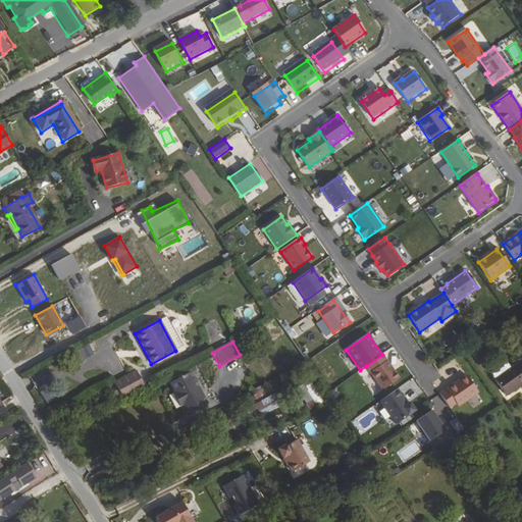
[(88,346),(80,352),(85,359),(93,353),(88,346)]
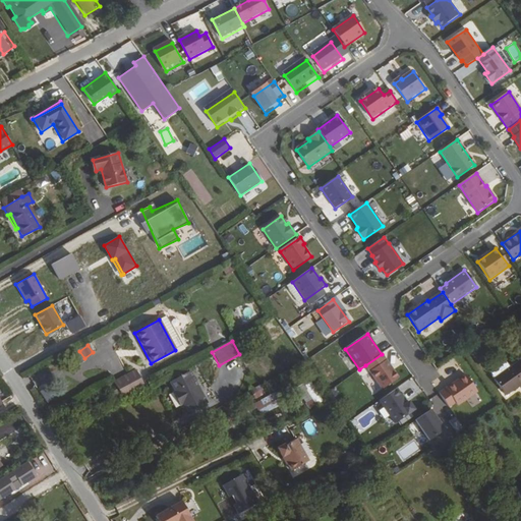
[(382,354),(365,365),(382,390),(399,379),(382,354)]
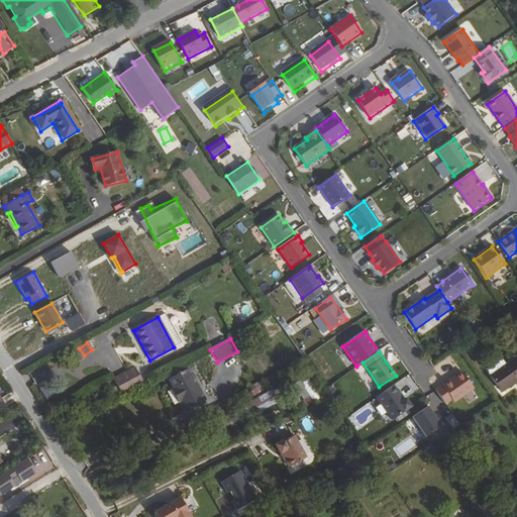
[(516,363),(513,366),(510,360),(501,367),(496,358),(480,370),(496,393),(516,378),(516,363)]
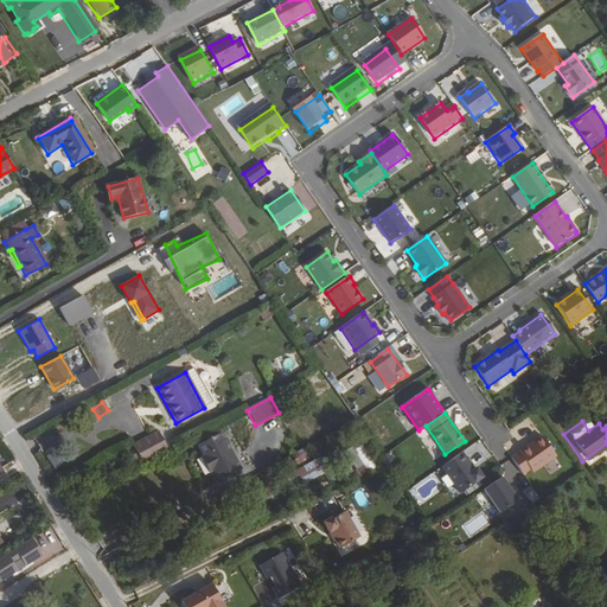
[(221,434),(197,446),(202,457),(203,464),(208,474),(216,484),(241,471),(221,434)]
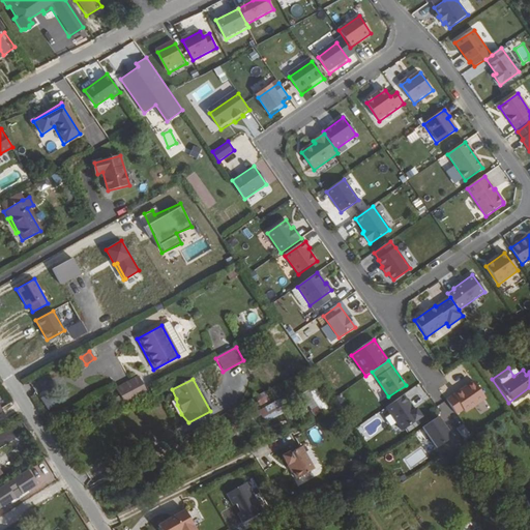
[(141,398),(133,380),(115,389),(125,406),(141,398)]
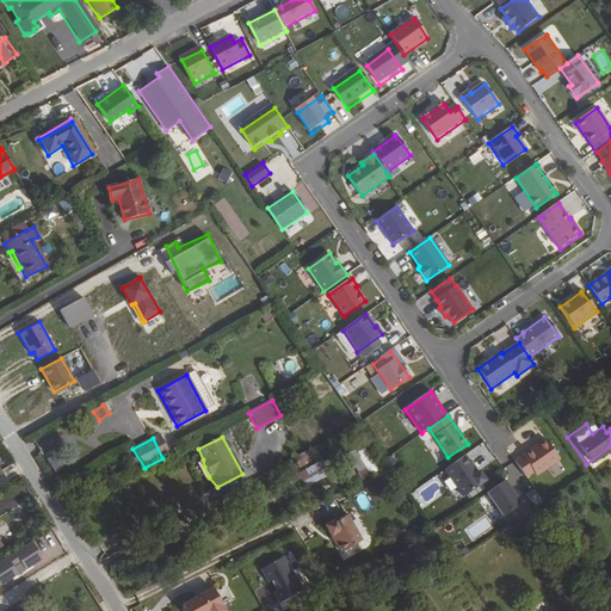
[(545,440),(514,462),(525,476),(532,471),(535,475),(559,458),(545,440)]
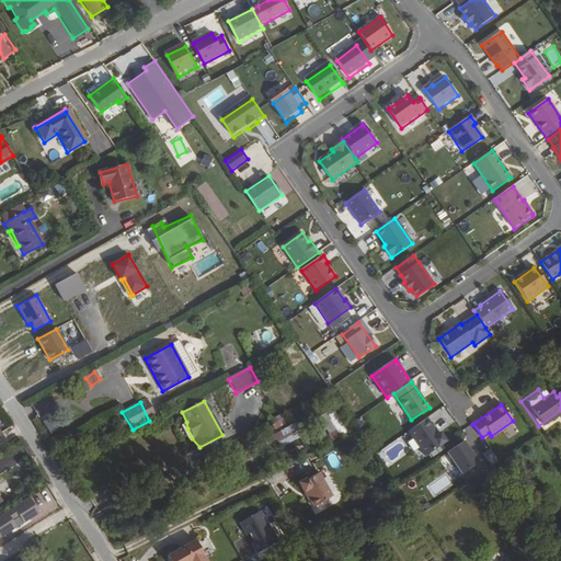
[(331,441),(348,432),(336,409),(320,418),(331,441)]
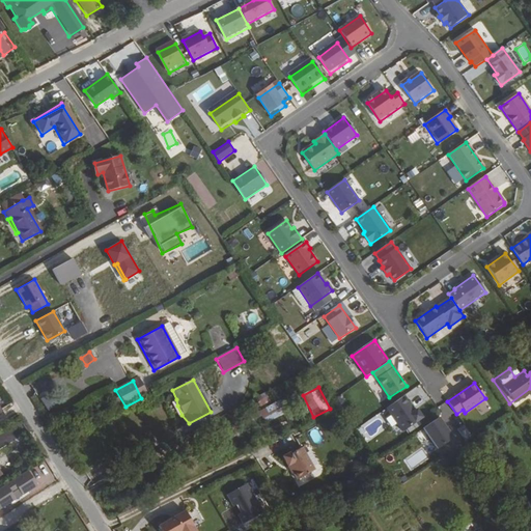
[(49,411),(57,404),(50,393),(40,399),(49,411)]
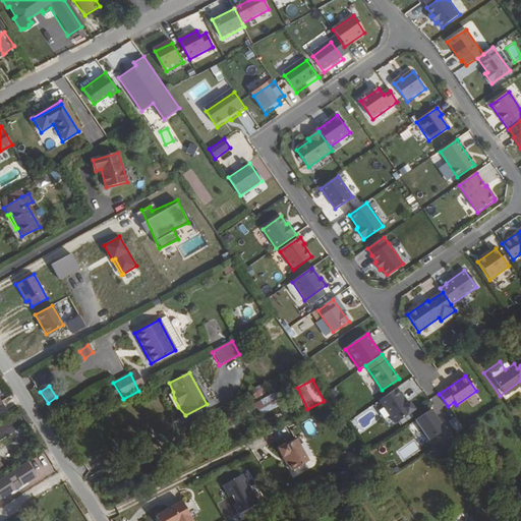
[(256,398),(265,394),(262,386),(252,390),(256,398)]
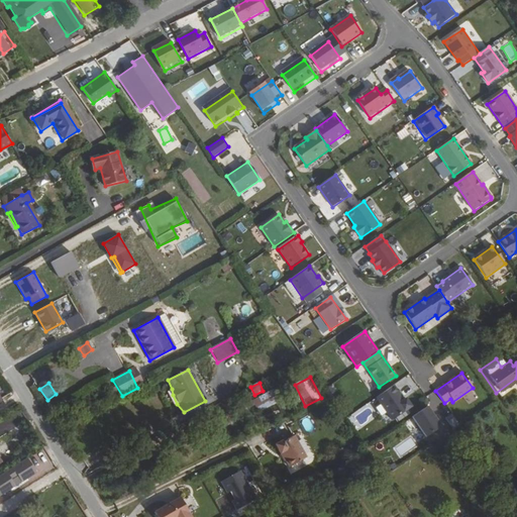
[(392,420),(411,407),(406,399),(404,400),(394,386),(376,398),(392,420)]
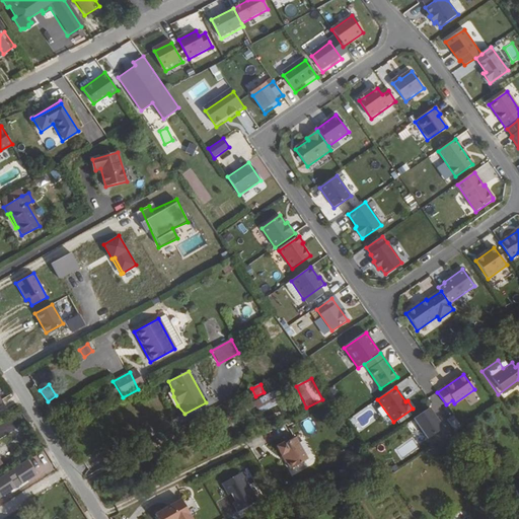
[(265,403),(276,398),(273,392),(262,397),(265,403)]
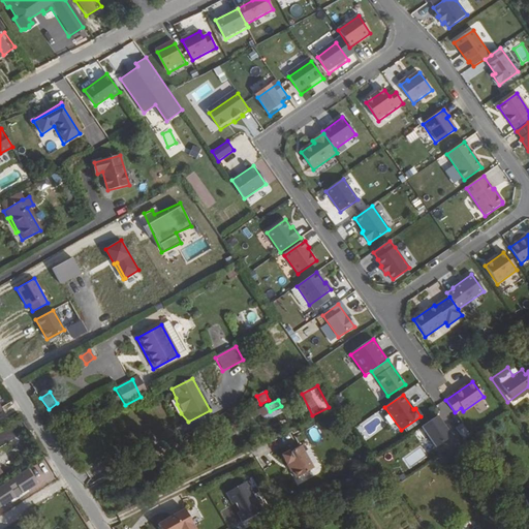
[(87,413),(97,408),(94,401),(84,407),(87,413)]
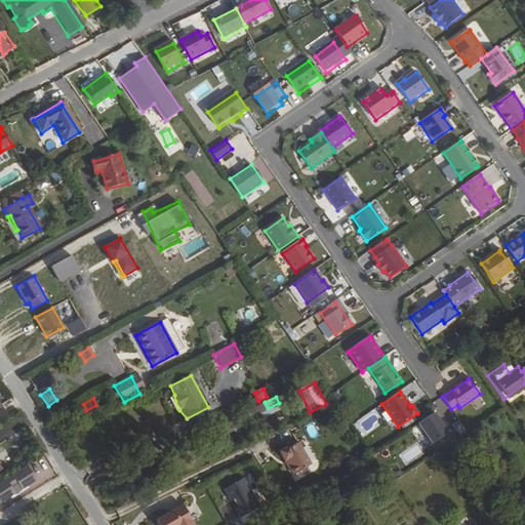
[(0,402),(0,418),(10,412),(3,400),(0,402)]
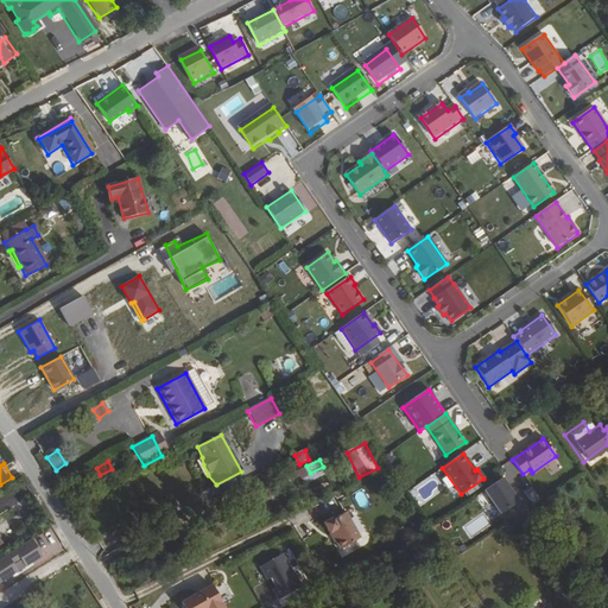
[(501,514),(518,502),(502,479),(485,491),(501,514)]
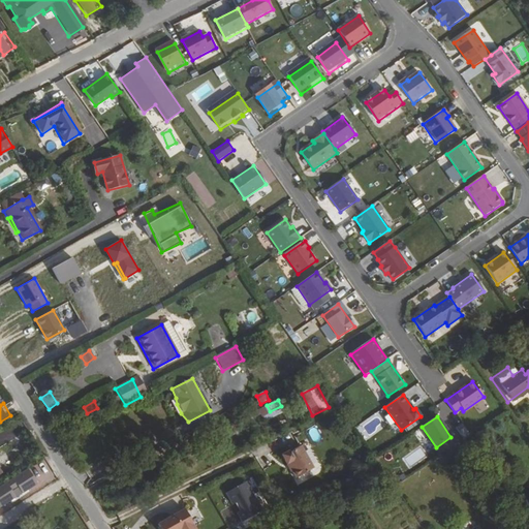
[(463,424),(457,427),(463,437),(469,433),(463,424)]
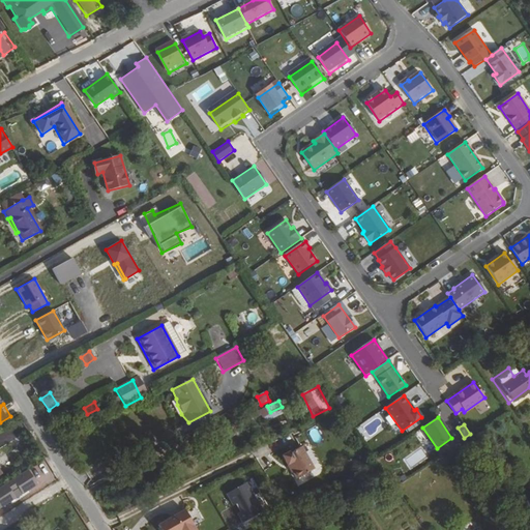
[(310,471),(298,448),(288,453),(288,451),(278,457),(283,466),(284,465),(292,480),(310,471)]
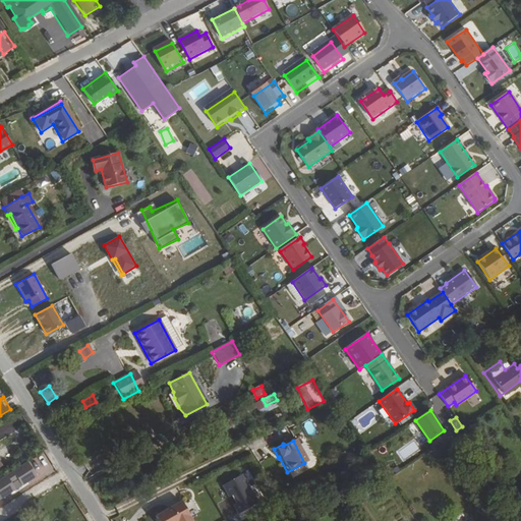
[(37,475),(27,461),(0,477),(0,498),(15,488),(11,482),(17,478),(21,484),(37,475)]
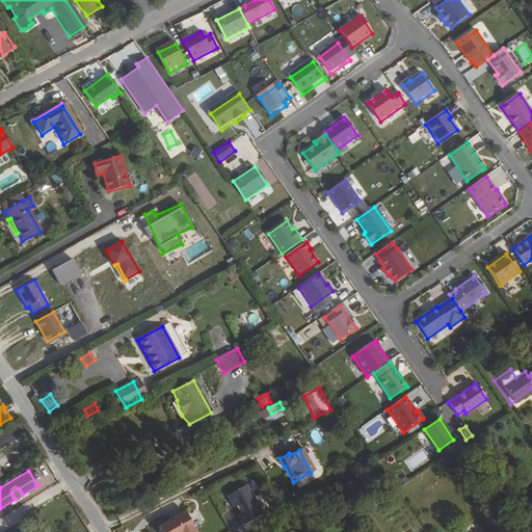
[(142,482),(153,477),(151,472),(139,477),(142,482)]
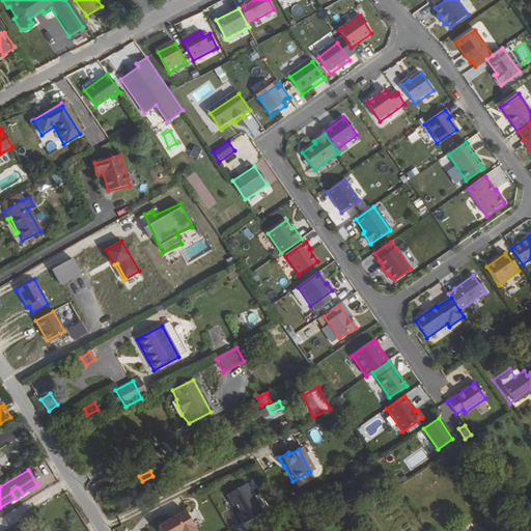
[(250,483),(227,493),(240,524),(262,514),(250,483)]
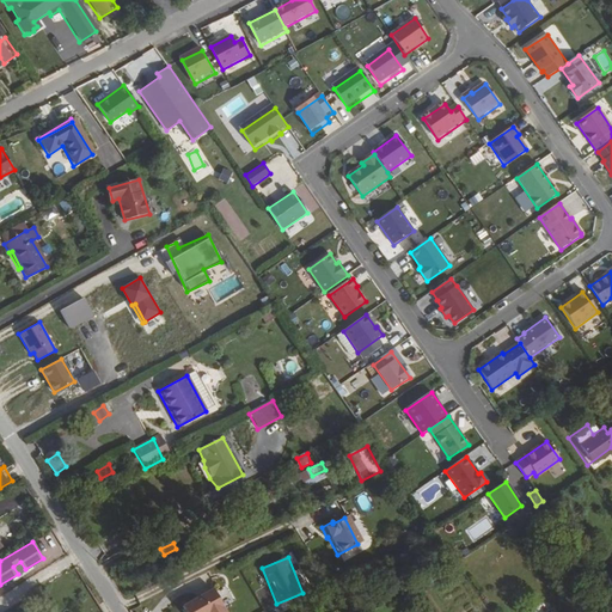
[(38,575),(16,585),(20,595),(43,586),(38,575)]
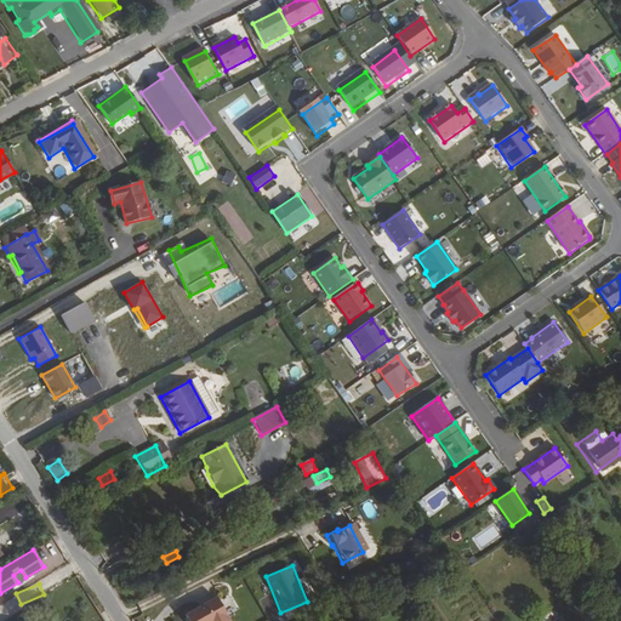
[(186,616),(188,620),(229,620),(216,597),(186,616)]
